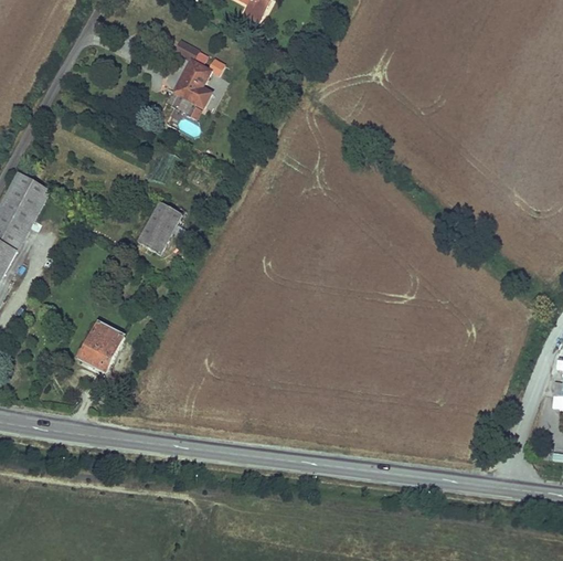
[(246,0),(248,1),(245,7),(261,14),(268,0),(246,0)]
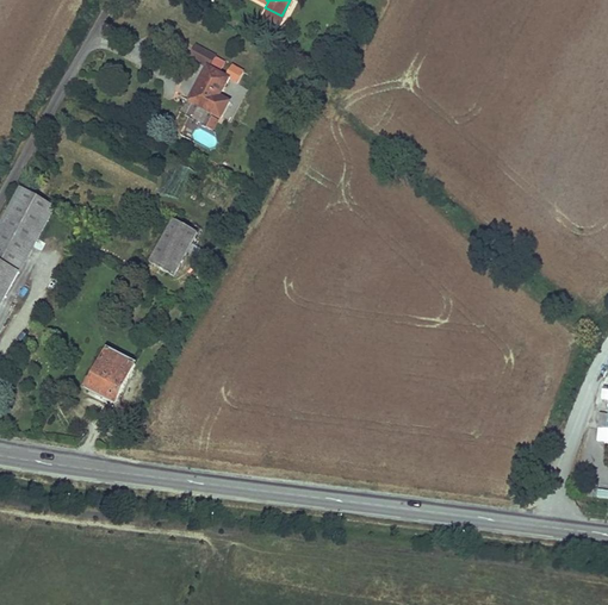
[(281,16),(265,7),(262,12),(279,22),(281,16)]
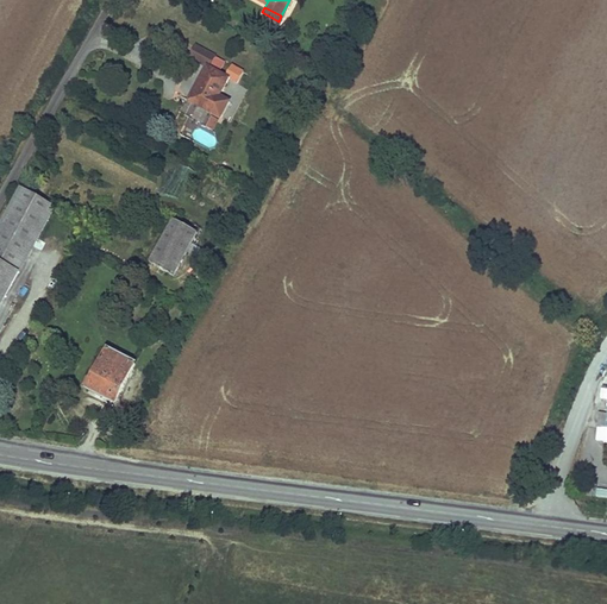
[(206,63),(208,65),(216,52),(195,41),(188,54),(206,63)]
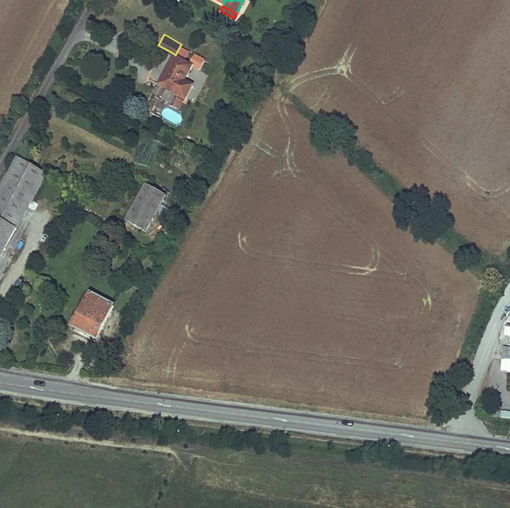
[(175,55),(173,53),(164,69),(166,70),(159,81),(176,91),(191,64),(175,55)]
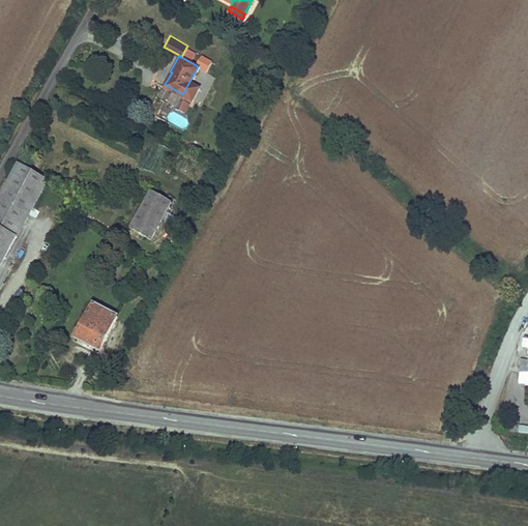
[(18,162),(0,194),(0,261),(3,257),(47,177),(18,162)]
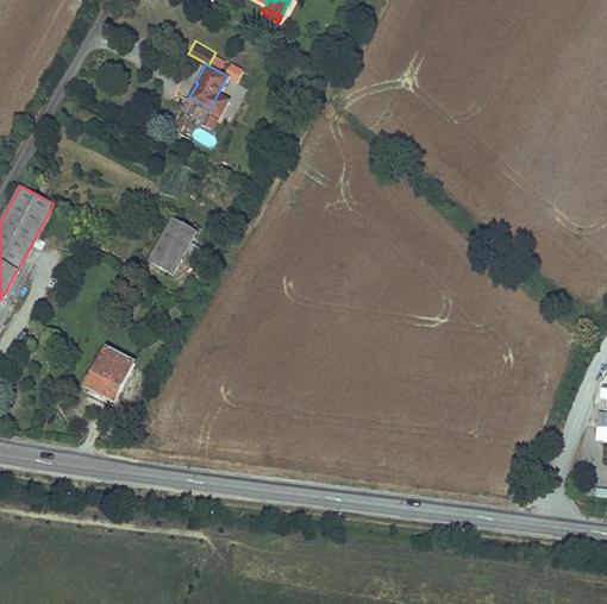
[(189,226),(171,216),(148,258),(173,272),(196,231),(189,226)]
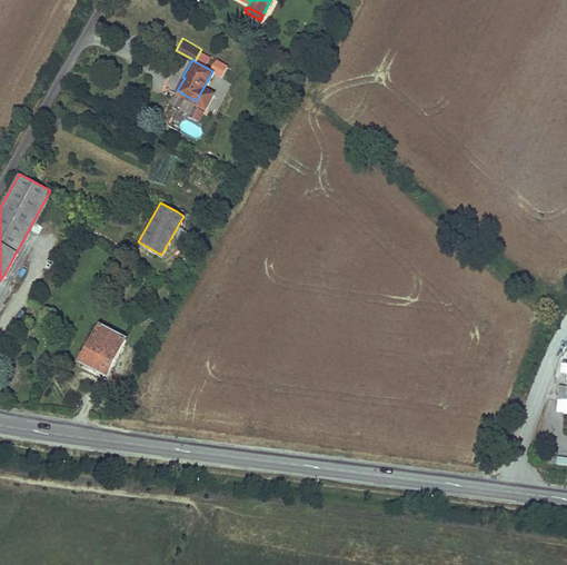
[(180,206),(177,211),(183,216),(187,209),(180,206)]
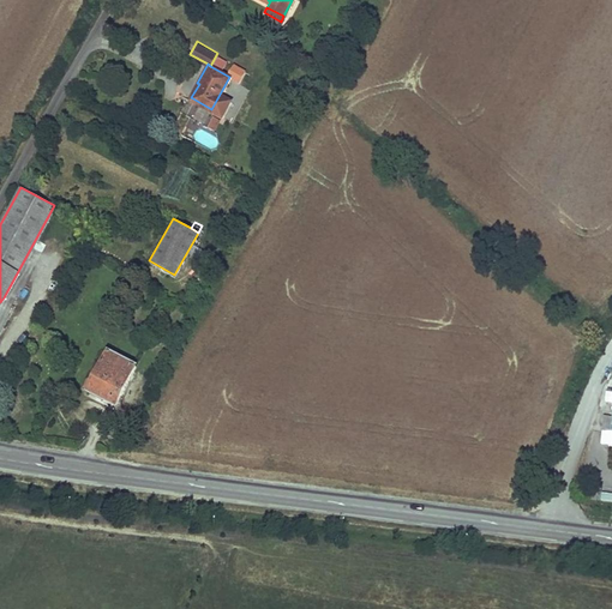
[(4,297),(0,302),(0,309),(5,313),(11,301),(4,297)]
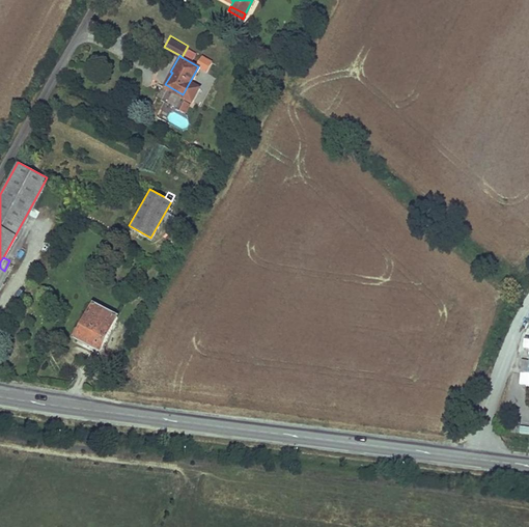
[(92,303),(76,332),(90,339),(88,343),(99,349),(116,314),(92,303)]
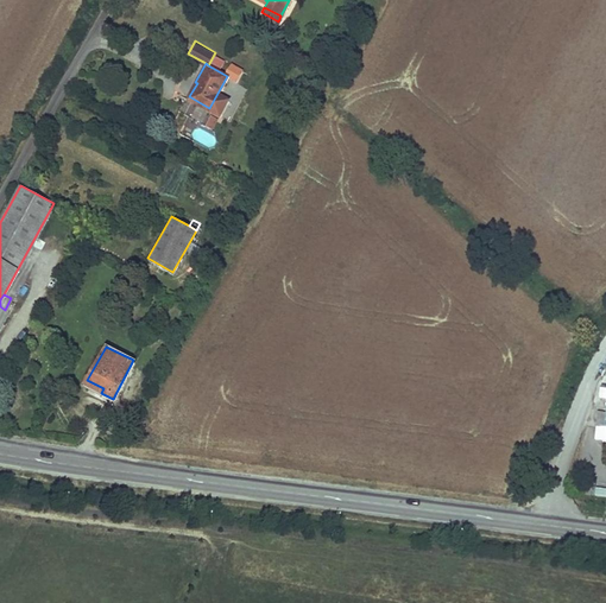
[(87,380),(84,385),(101,393),(103,388),(87,380)]
